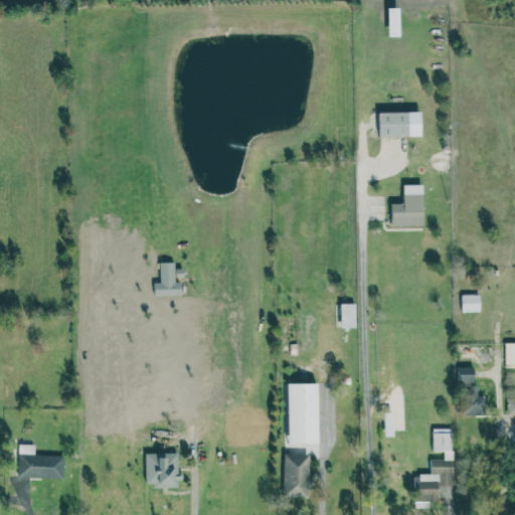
[(408,136),(408,112),(378,113),(379,137),(408,136)]
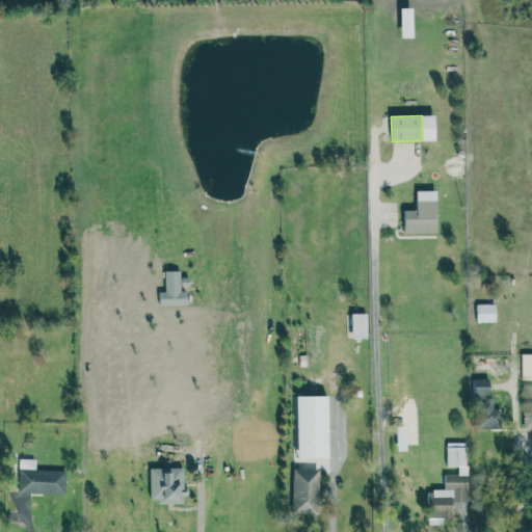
[(403,210),(404,233),(436,232),(436,190),(416,190),(417,210),(403,210)]
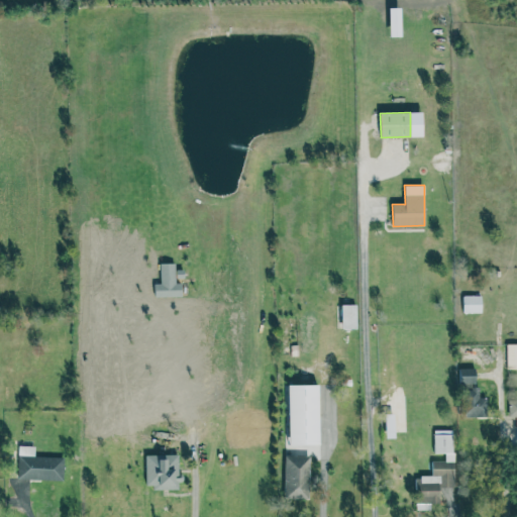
[(154,297),(182,296),(182,283),(176,283),(175,263),(160,263),(161,283),(154,283),(154,297)]
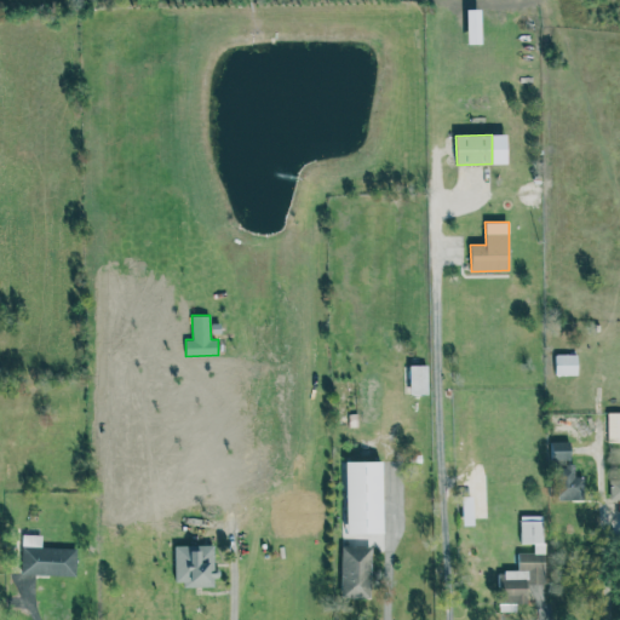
[(577,354),(555,354),(556,375),(578,374),(577,354)]
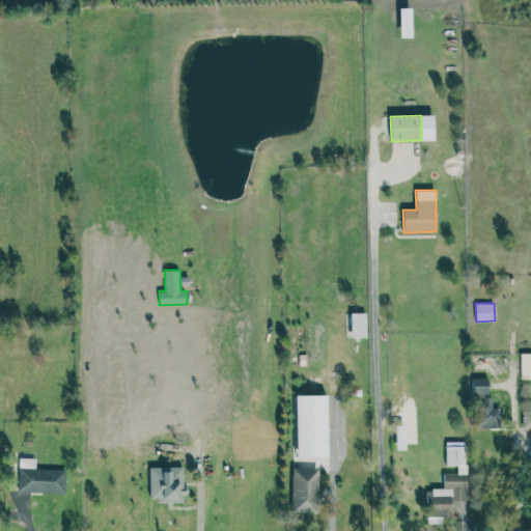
[(366,337),(366,312),(351,312),(351,337),(366,337)]
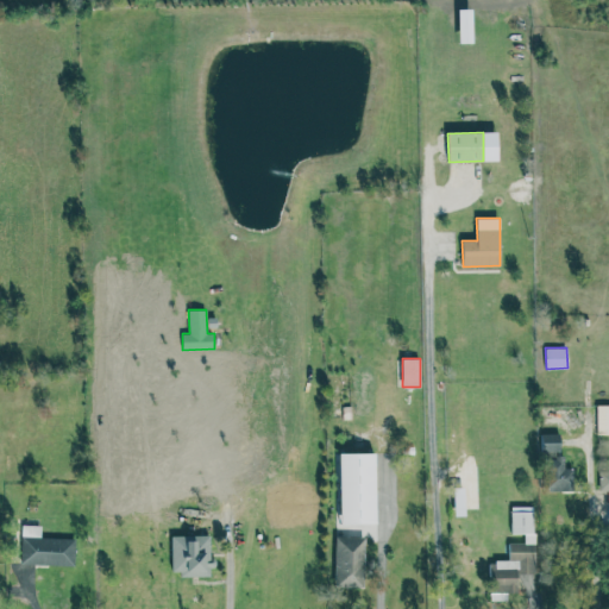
[(597,434),(608,433),(608,403),(597,405),(597,434)]
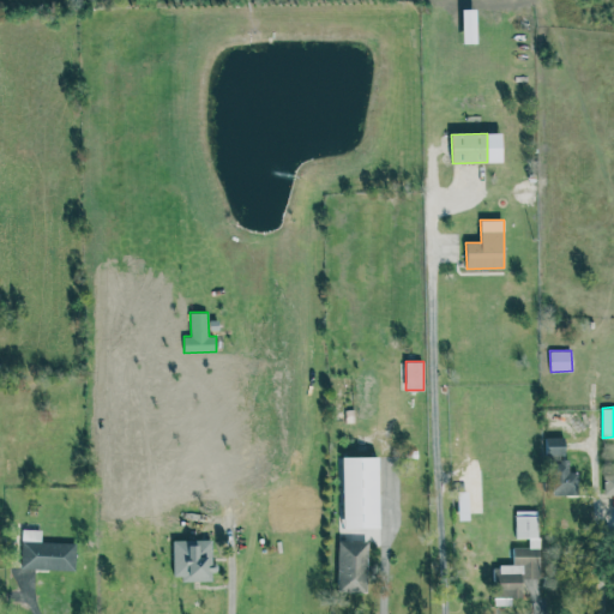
[(546,437),(546,453),(565,453),(565,437),(546,437)]
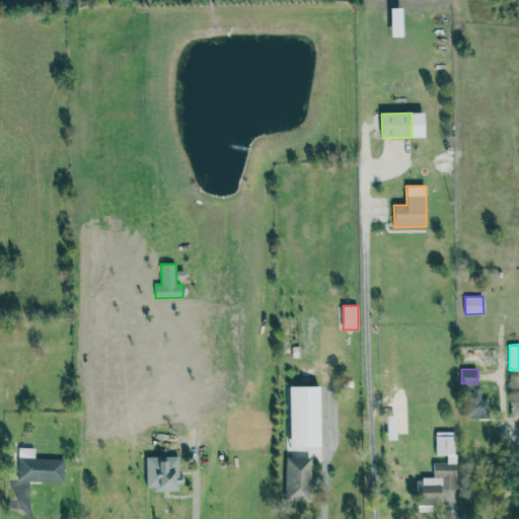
[(319,385),(289,386),(290,446),(320,445),(319,385)]
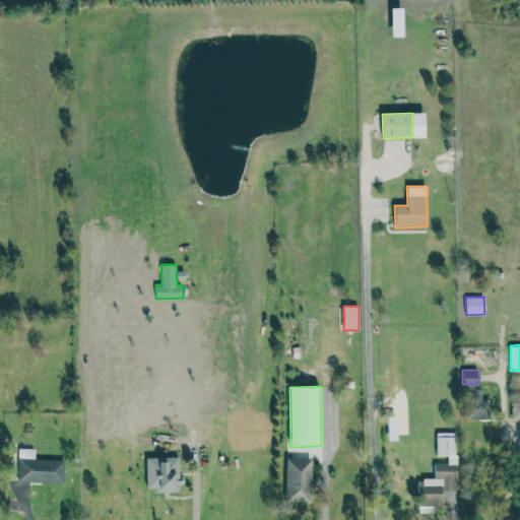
[(490,399),(482,399),(481,390),(467,390),(468,419),(490,418),(490,399)]
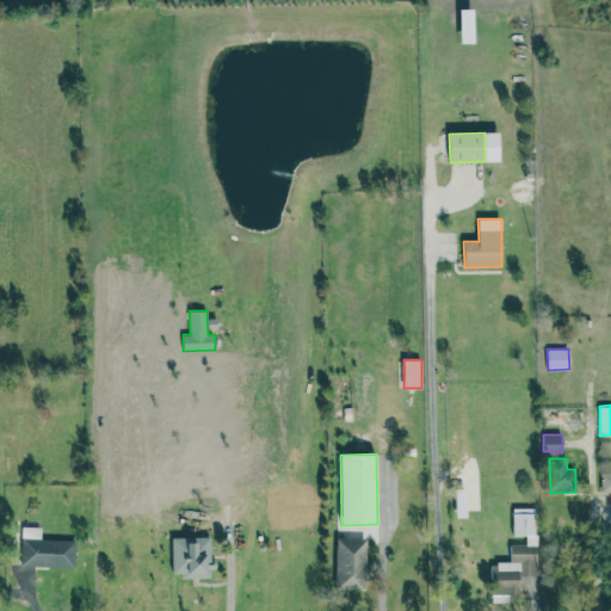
[(536,507),(513,508),(513,535),(526,535),(526,544),(510,544),(511,562),(492,562),(492,602),(510,602),(508,594),(519,594),(519,575),(536,575),(536,507)]
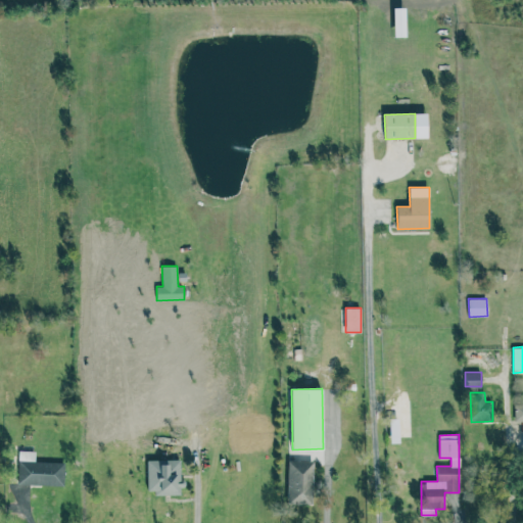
[(63,485),(64,462),(35,462),(35,450),(18,450),(18,485),(63,485)]
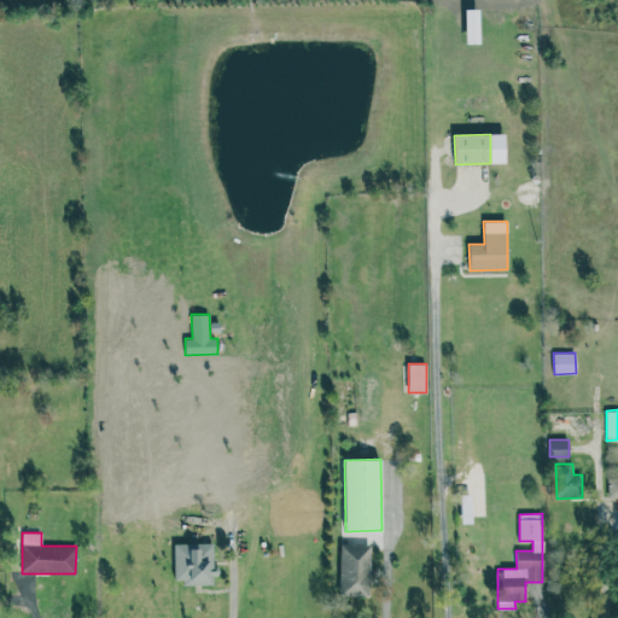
[(214,542),(174,543),(174,583),(215,583),(214,542)]
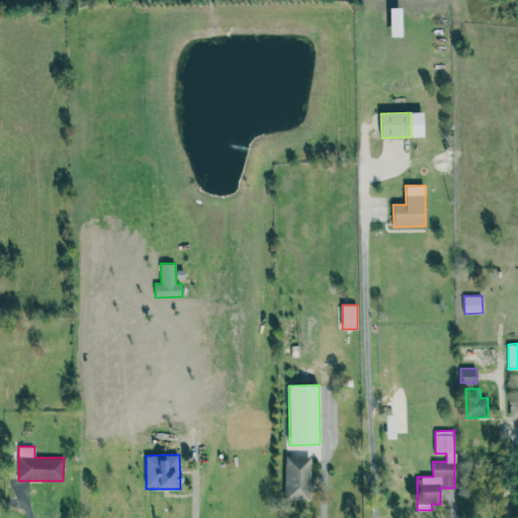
[(310,456),(285,456),(284,499),(309,500),(310,456)]
